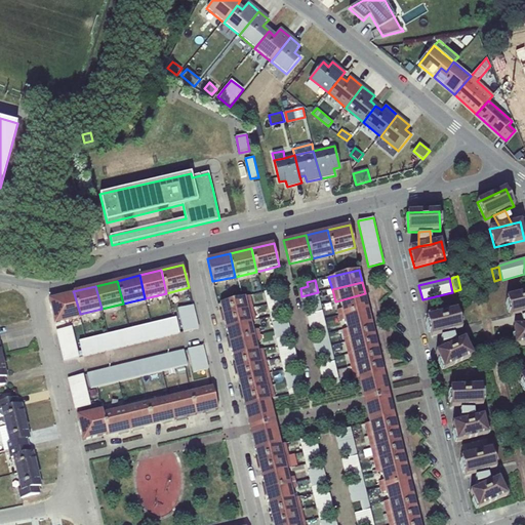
[(272,290),(264,292),(268,306),(283,301),(281,292),(273,294),(272,290)]
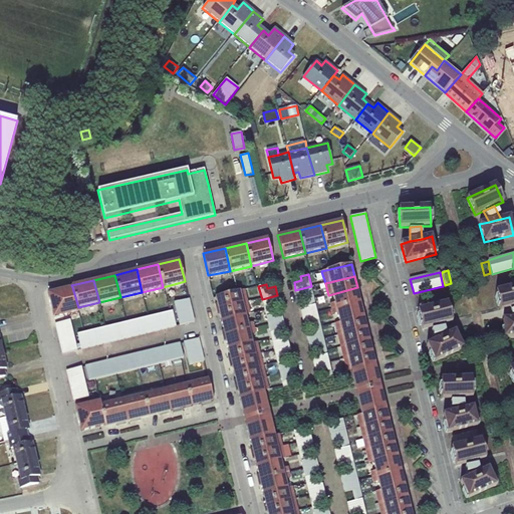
[(314,298),(311,286),(295,290),(297,298),(305,296),(306,300),(314,298)]
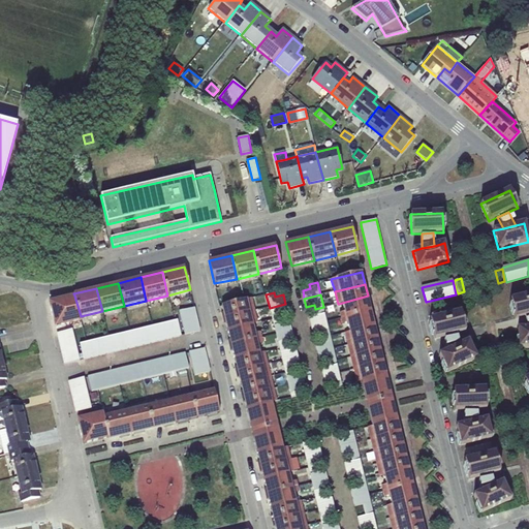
[(524,317),(528,315),(528,294),(510,300),(515,319),(524,317)]
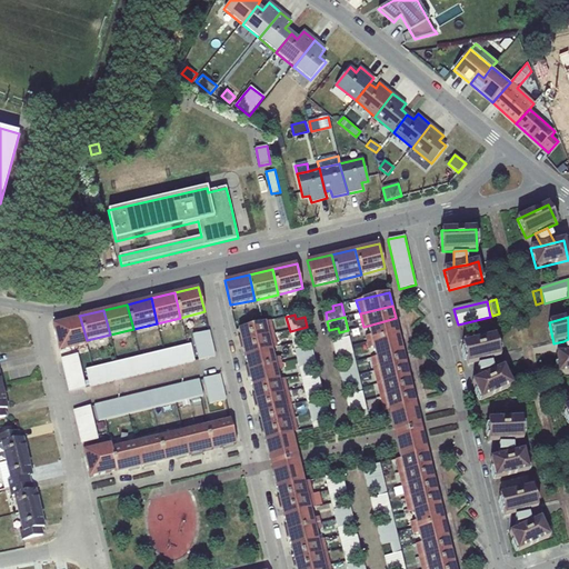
[(52,325),(59,351),(88,345),(87,340),(80,318),(52,325)]
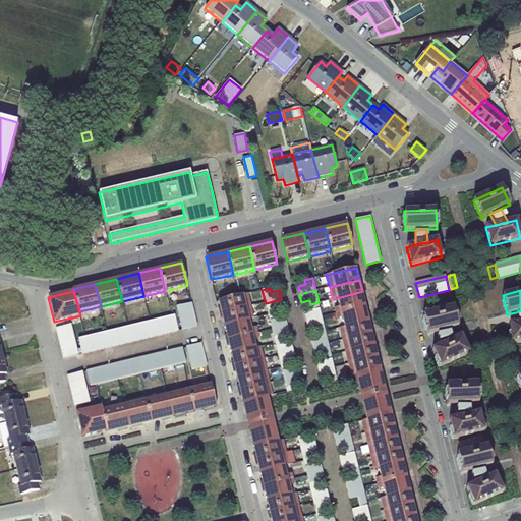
[(362,291),(337,298),(339,307),(334,307),(336,313),(365,306),(362,291)]
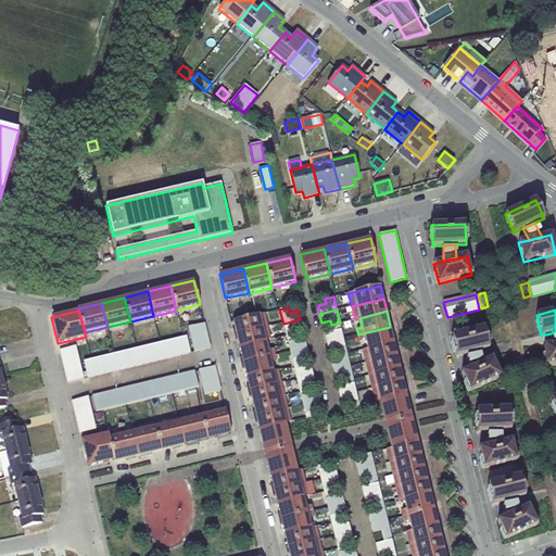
[(236,335),(268,327),(265,313),(232,321),(236,335)]
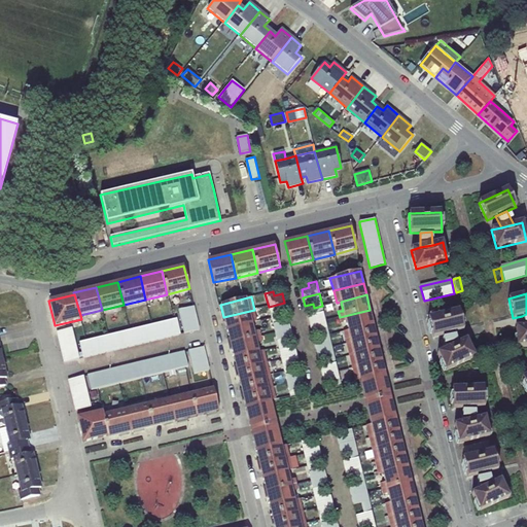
[(284,303),(269,307),(271,318),(279,316),(278,312),(286,310),(284,303)]
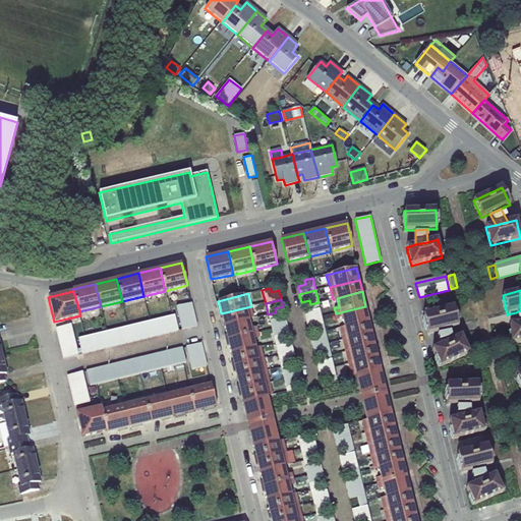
[(322,316),(319,302),(310,304),(311,310),(303,312),(305,321),(322,316)]
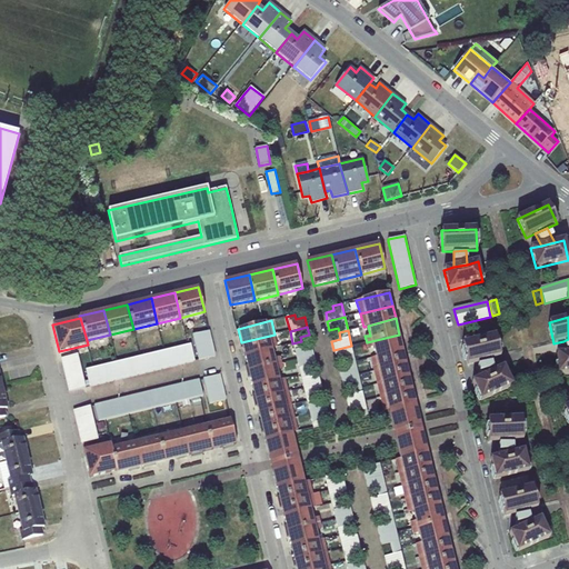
[(192,336),(198,360),(215,356),(211,340),(209,331),(192,336)]
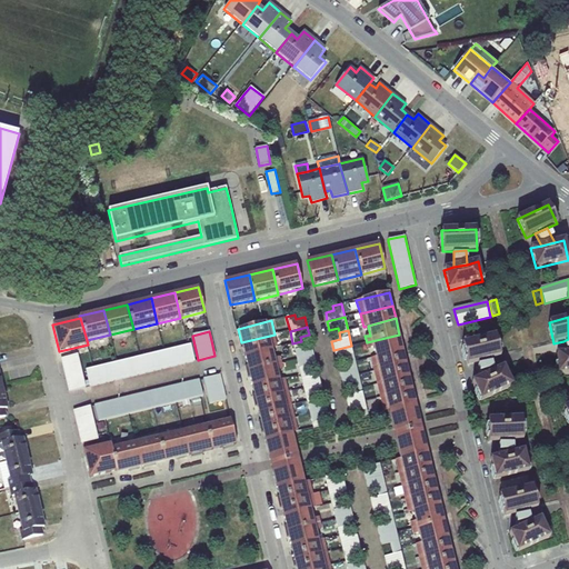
[(245,355),(272,349),(278,347),(275,335),(241,342),(245,355)]
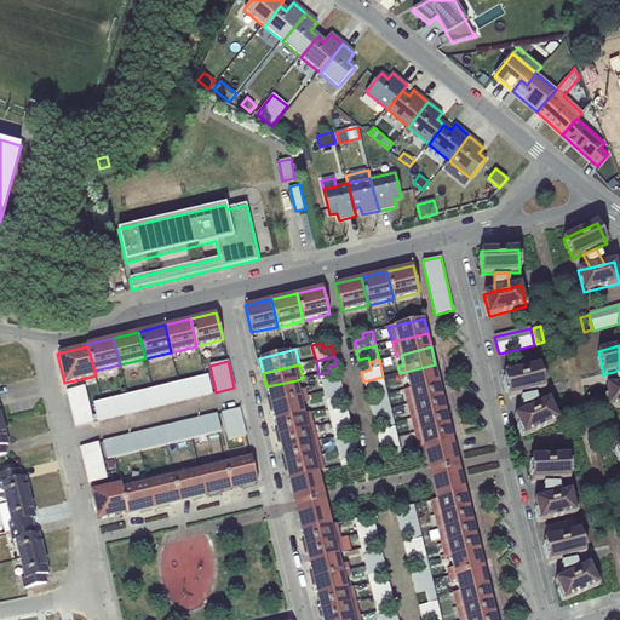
[(407,379),(409,389),(440,383),(435,365),(400,373),(401,380),(407,379)]
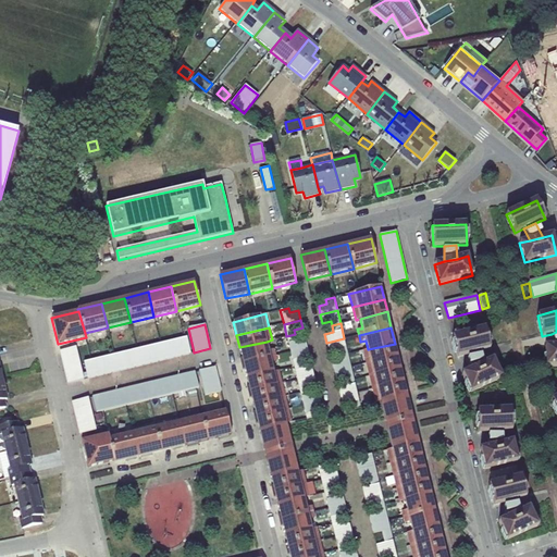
[(457,357),(468,355),(480,351),(491,348),(485,329),(453,336),(457,357)]
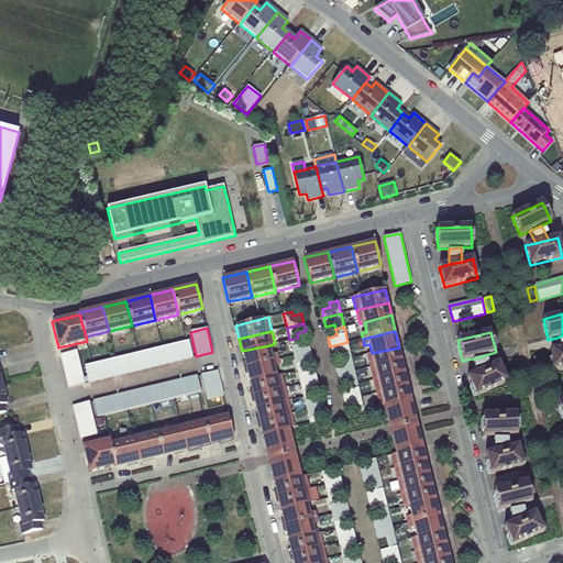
[(298,338),(289,340),(294,355),(311,352),(309,342),(300,344),(298,338)]
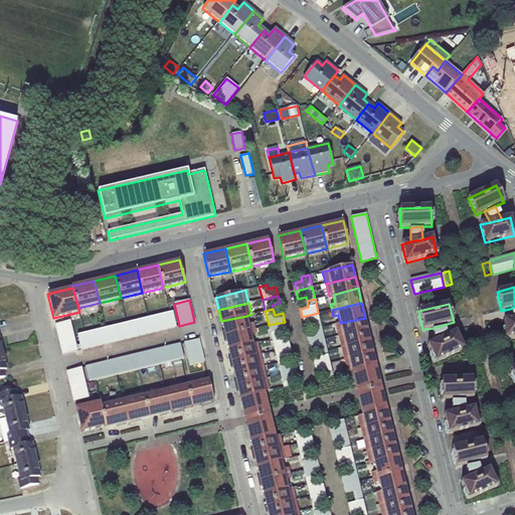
[(173,312),(77,334),(81,351),(177,328),(173,312)]
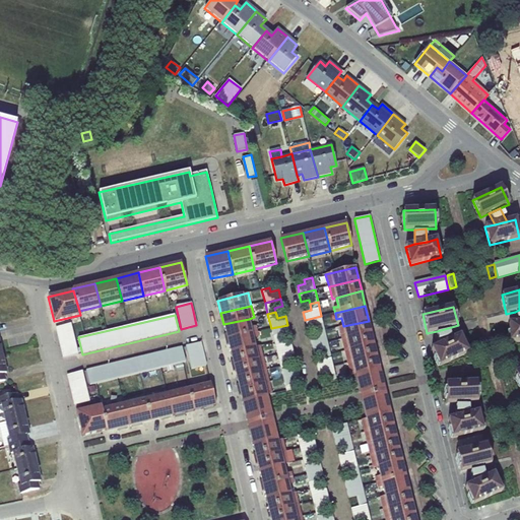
[(324,330),(321,316),(305,320),(307,328),(315,326),(317,332),(324,330)]
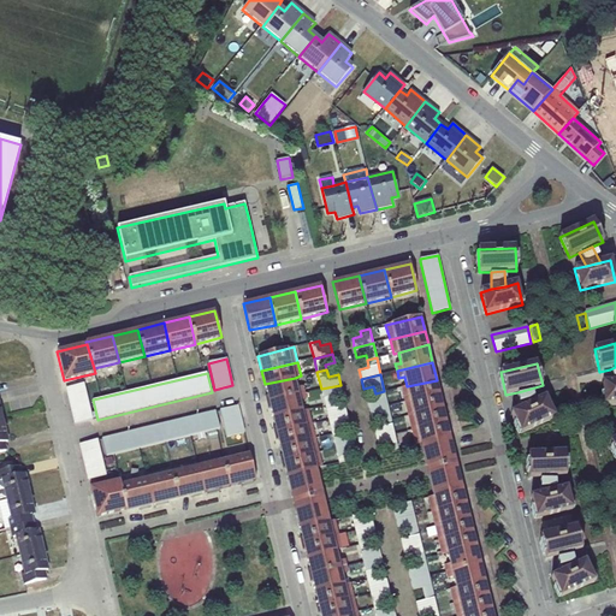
[(303,386),(297,388),(295,378),(265,384),(268,402),(304,394),(303,386)]
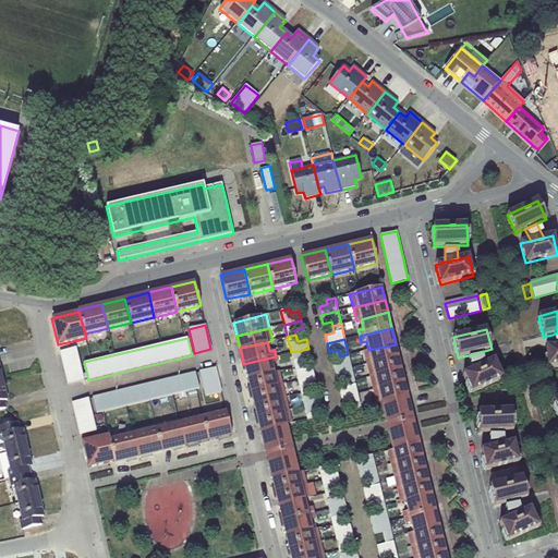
[(396,344),(368,350),(364,351),(366,364),(398,356),(396,344)]
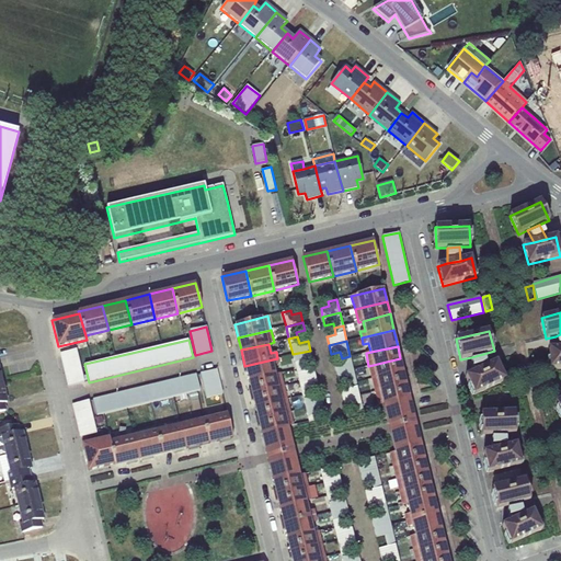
[(560,347),(559,348),(549,348),(550,369),(560,368),(560,347)]
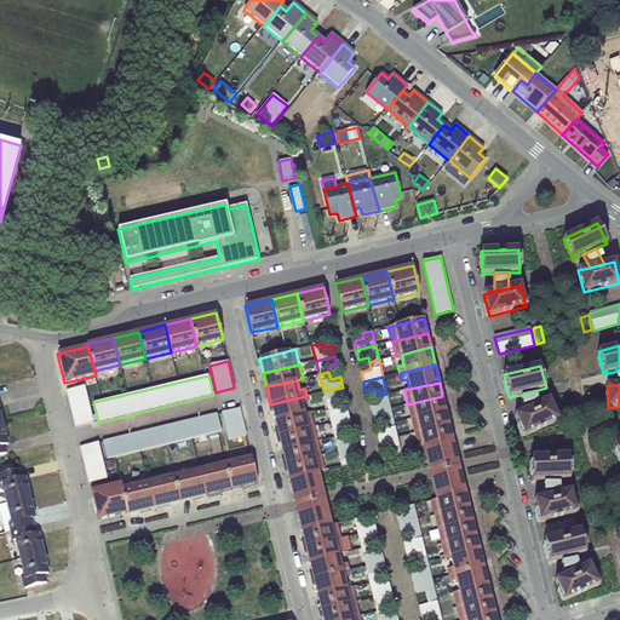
[(85,386),(67,390),(75,426),(93,422),(85,386)]
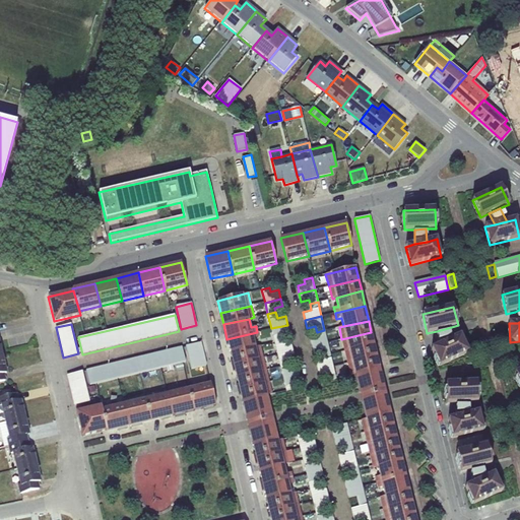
[(287,325),(271,328),(274,342),(282,340),(281,334),(288,333),(287,325)]
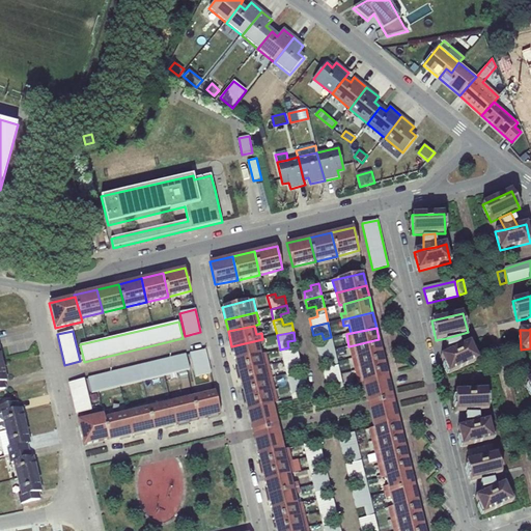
[(457,335),(446,338),(449,353),(460,346),(457,335)]
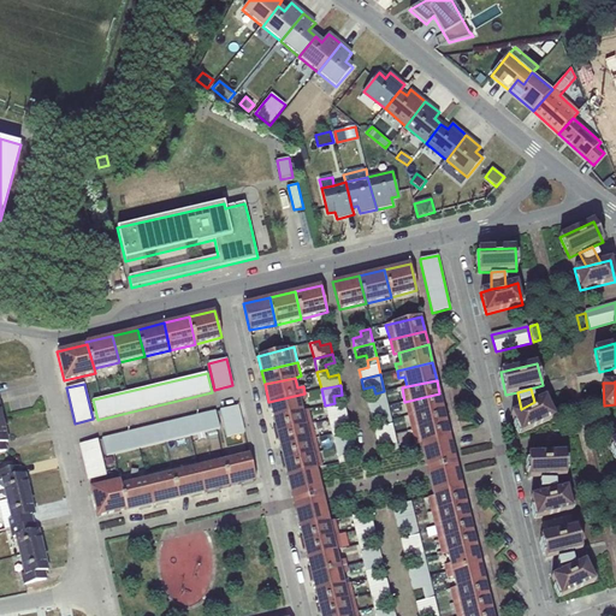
[(388,407),(384,391),(375,394),(377,398),(367,401),(369,410),(388,407)]
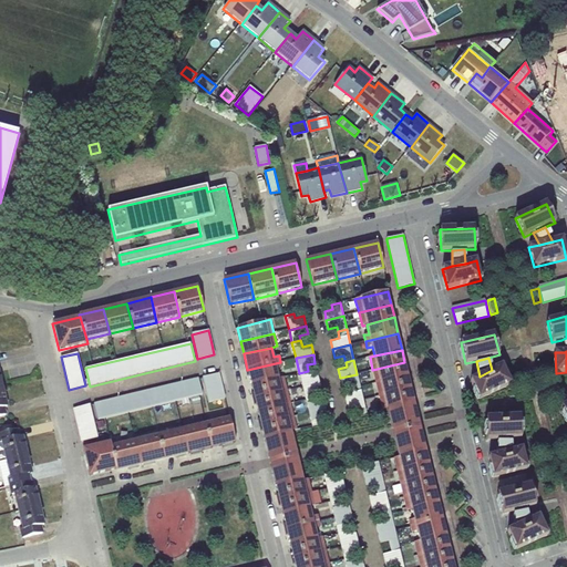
[(281,368),(280,362),(247,370),(251,385),(279,379),(277,369),(281,368)]
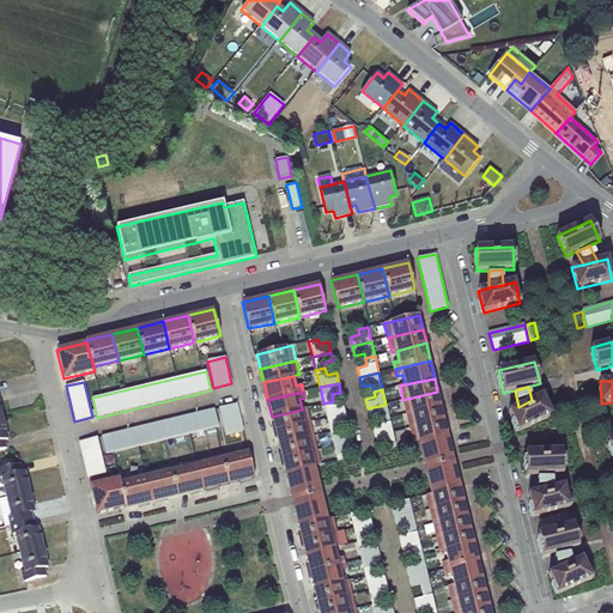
[(437,392),(402,400),(406,414),(441,406),(437,392)]
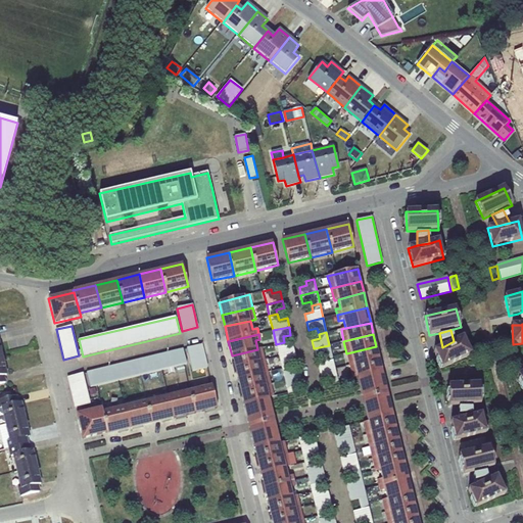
[(442,368),(471,354),(463,337),(454,341),(442,347),(434,351),(442,368)]
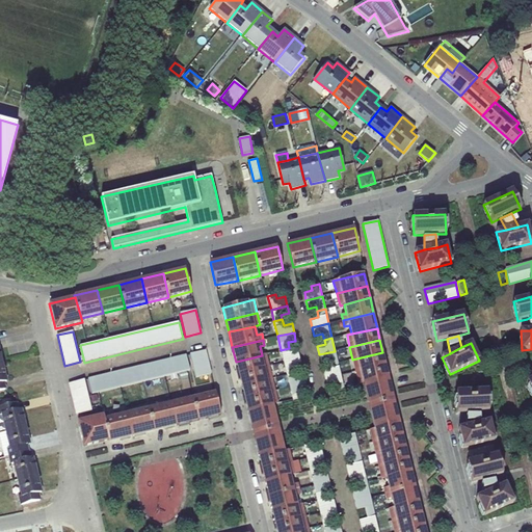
[(289,348),(281,350),(284,363),(299,358),(298,350),(290,353),(289,348)]
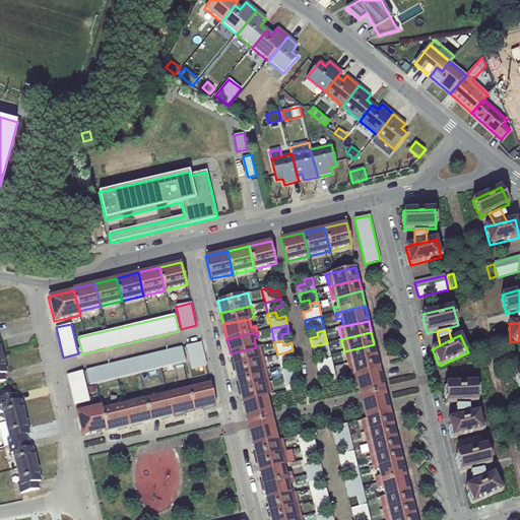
[(191,369),(206,366),(201,342),(186,346),(191,369)]
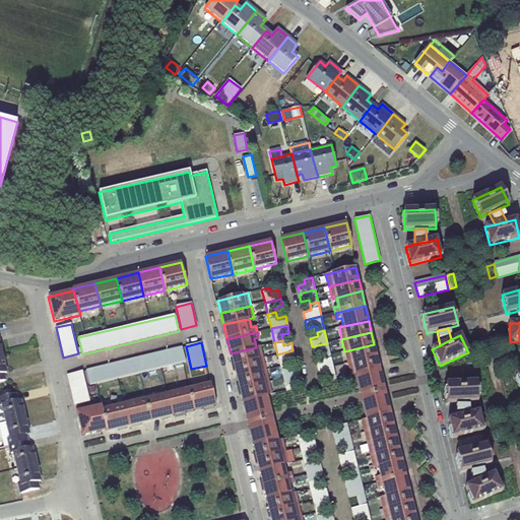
[(330,354),(327,343),(312,346),(314,354),(322,352),(323,356),(330,354)]
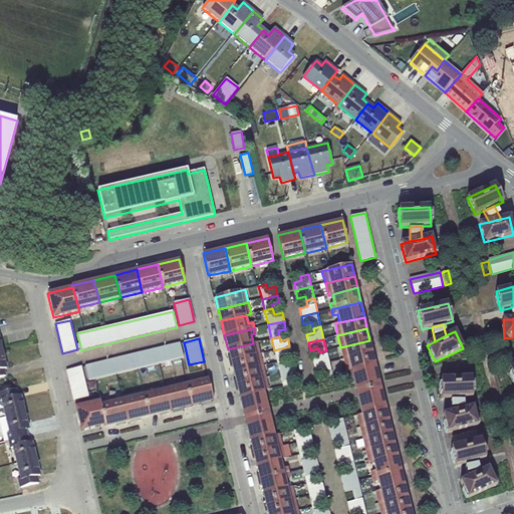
[(369,340),(340,347),(343,359),(372,352),(369,340)]
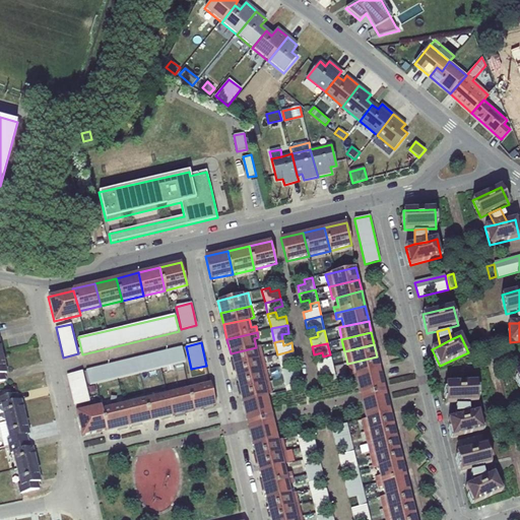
[(256,347),(231,353),(234,366),(263,359),(260,345),(256,347)]
